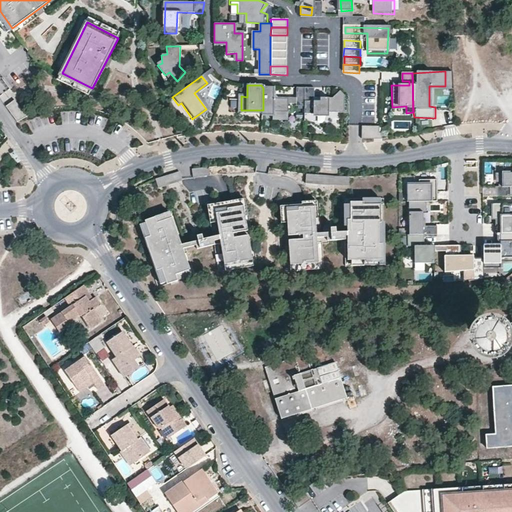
[(275,88),(263,88),(263,110),(263,115),(289,114),(289,106),(275,106),(275,88)]
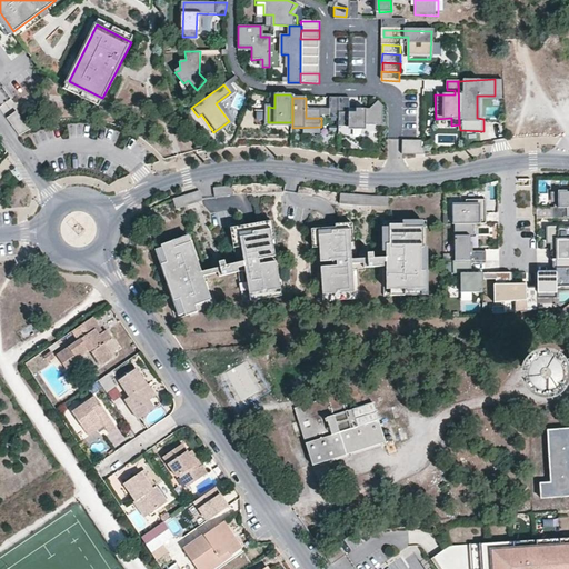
[(350,112),(347,99),(339,98),(339,126),(383,127),(385,106),(379,100),(366,112),(350,112)]
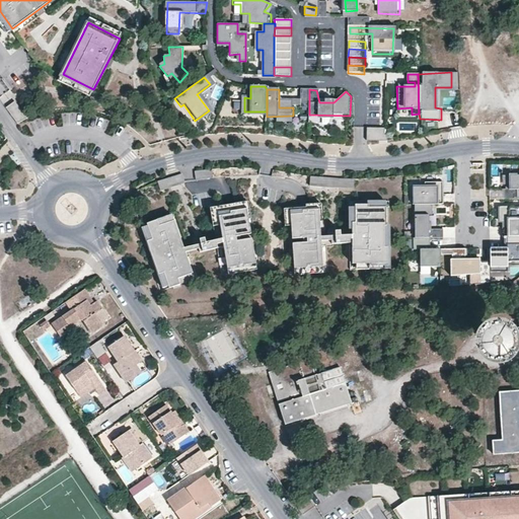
[(14,99),(5,106),(16,124),(25,118),(14,99)]
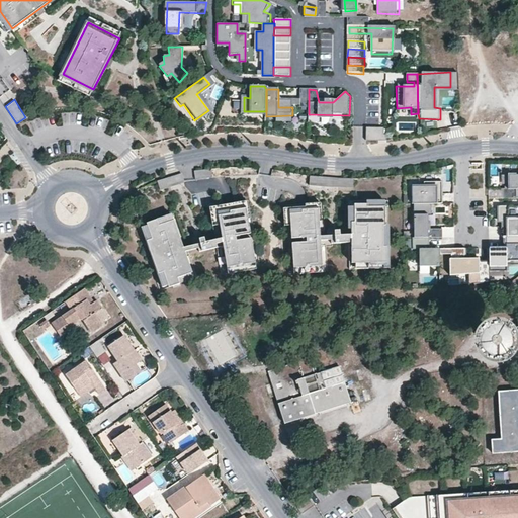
[(237,103),(220,102),(220,114),(237,114),(237,103)]
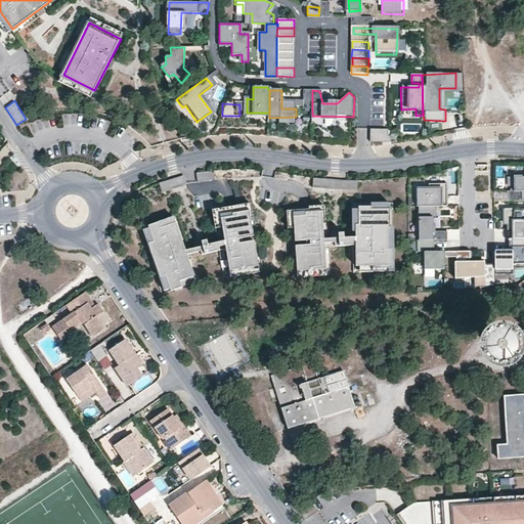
[(389,140),(389,128),(369,128),(369,140),(389,140)]
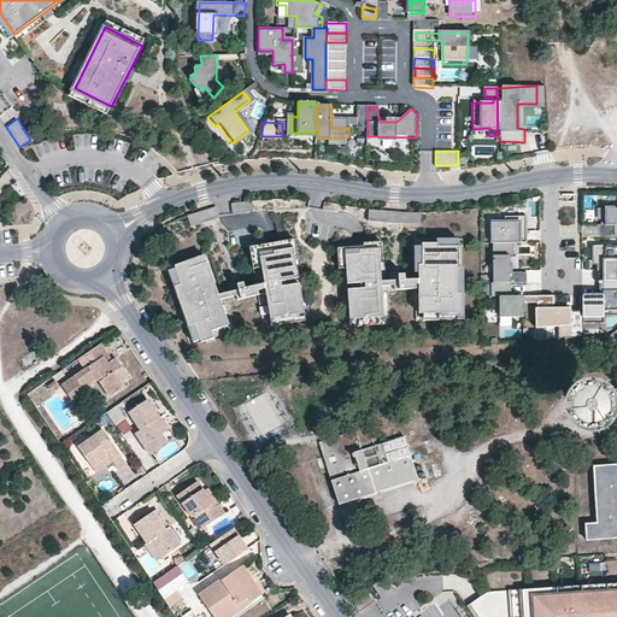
[(600,224),(600,235),(616,235),(616,206),(607,207),(606,224),(600,224)]
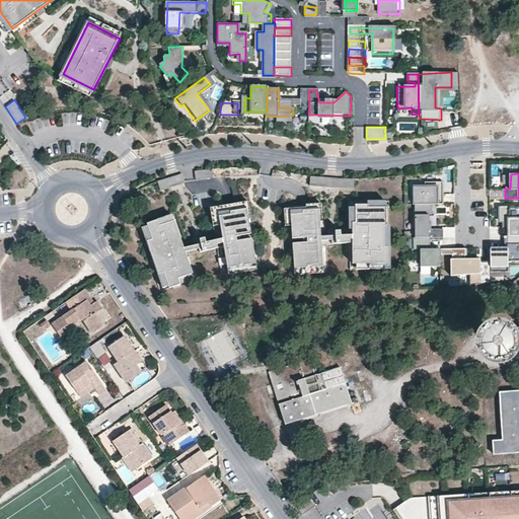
[(180,174),(157,178),(159,188),(182,182),(180,174)]
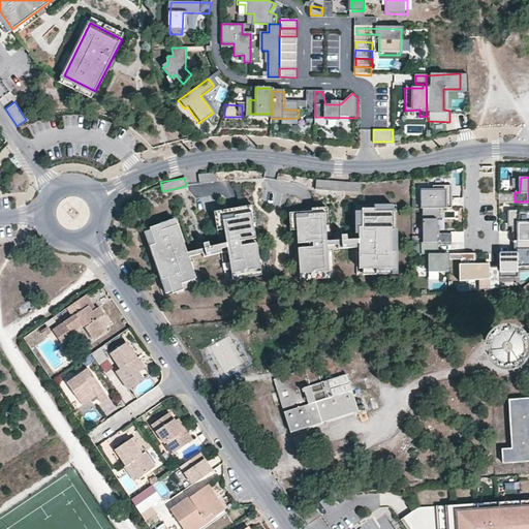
[(452,207),(450,185),(432,185),(433,190),(421,190),(421,208),(424,208),(440,207),(452,207)]
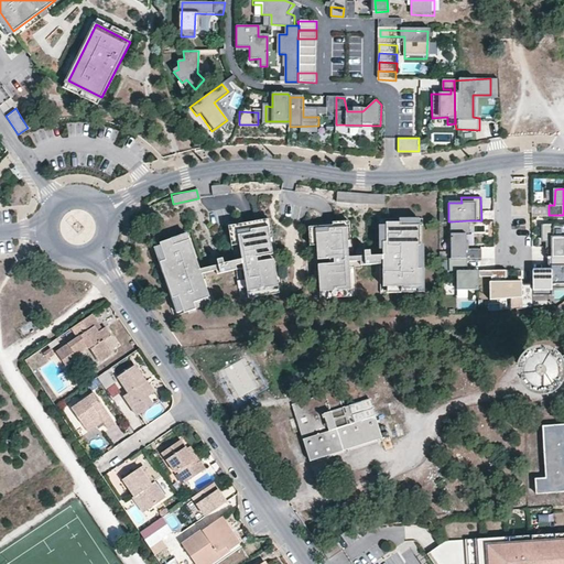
[(469,231),(469,220),(452,221),(452,258),(467,258),(480,258),(480,249),(464,249),(464,232),(469,231)]
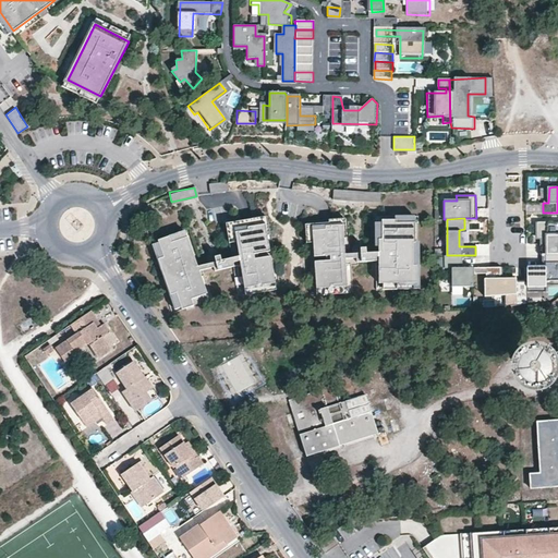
[(349,219),(311,221),(313,254),(328,253),(329,267),(315,267),(316,294),(353,292),(351,257),(351,249),(349,219)]
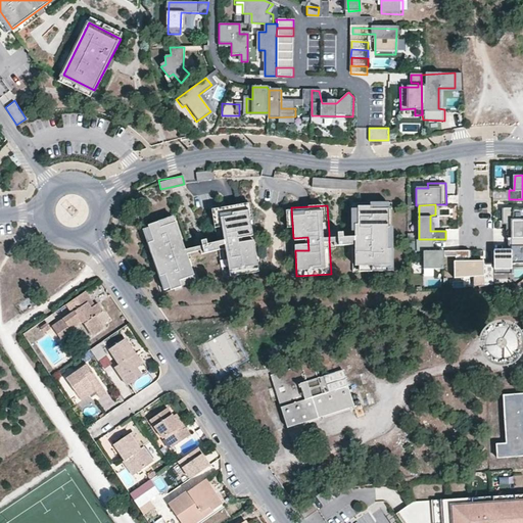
[(248,206),(222,210),(227,239),(229,247),(233,273),(256,269),(251,244),(241,245),(240,235),(253,233),(248,206)]
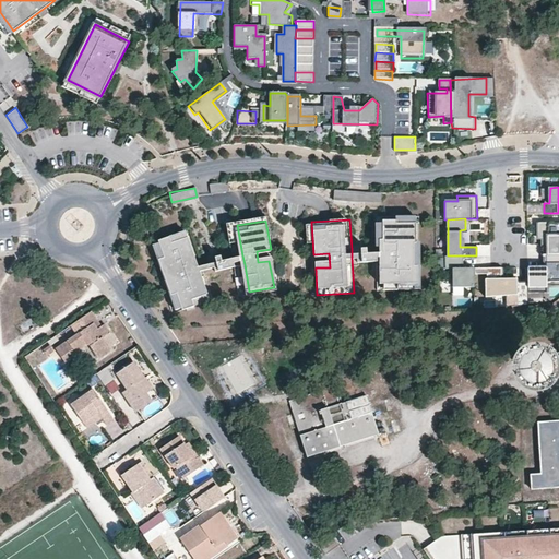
[(418,225),(382,224),(381,252),(381,261),(380,281),(417,282),(418,225)]
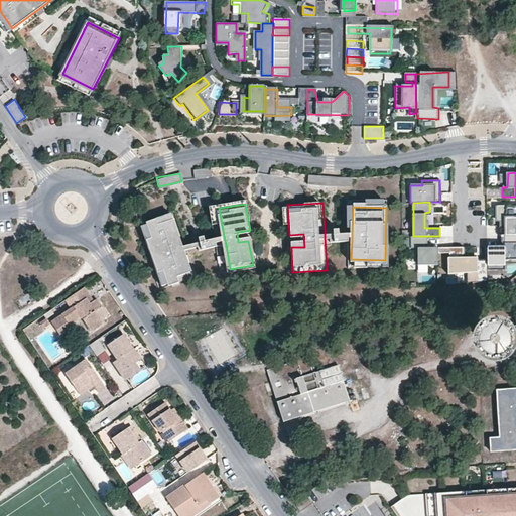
[(515,207),(500,207),(500,236),(515,235),(515,207)]
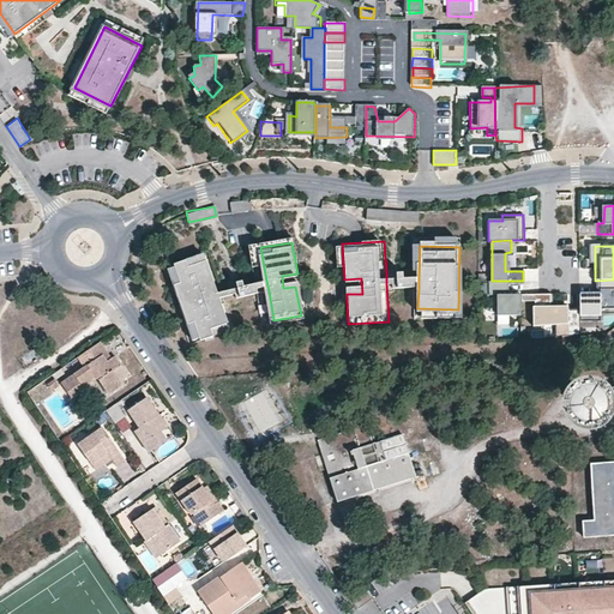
[(200,257),(168,268),(194,344),(227,332),(215,299),(214,295),(200,257)]
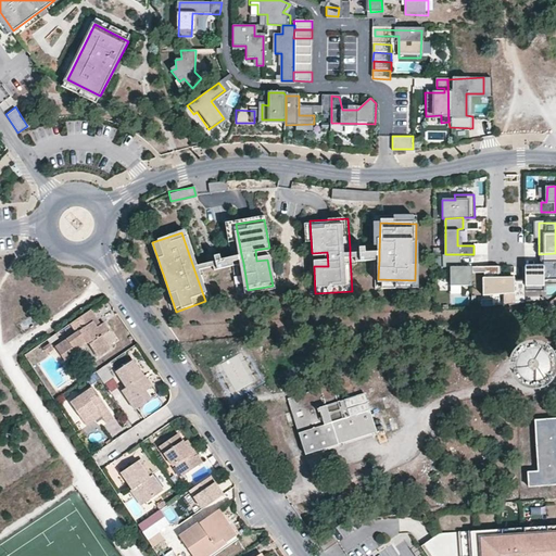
[(365,247),(350,248),(350,256),(361,256),(361,261),(379,260),(379,251),(365,251),(365,247)]
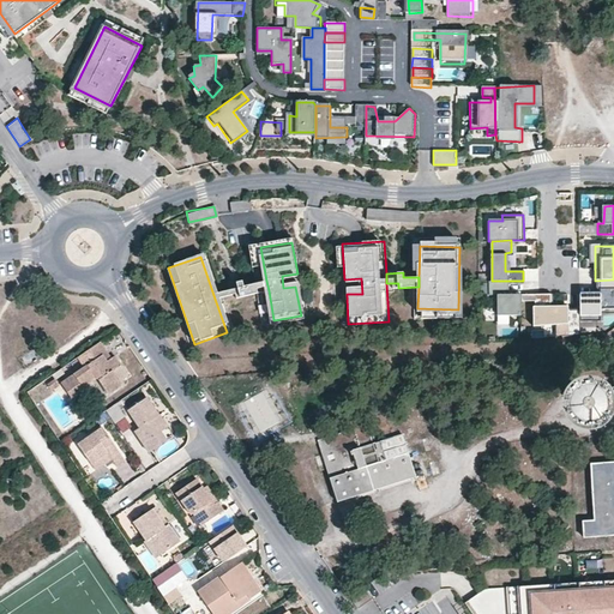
[(579,295),(579,306),(579,320),(599,320),(599,309),(613,308),(613,280),(600,281),(600,295),(579,295)]
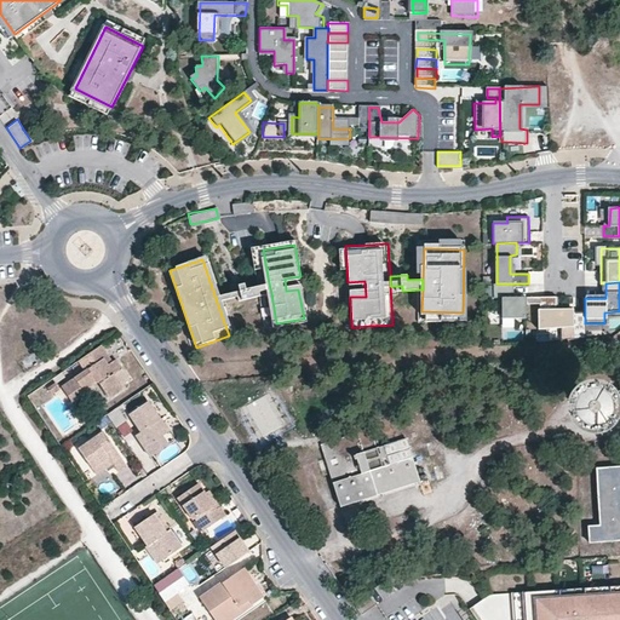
[(230,294),(216,298),(217,302),(239,296),(240,300),(271,293),(269,283),(245,290),(244,285),(229,288),(230,294)]
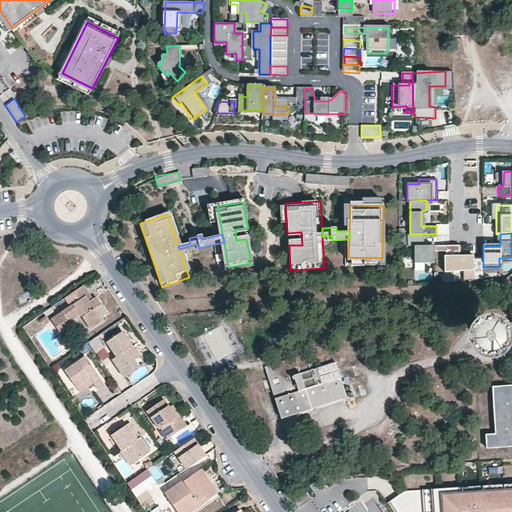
[(424,246),(424,234),(410,234),(410,246),(416,246),(416,263),(434,263),(434,246),(424,246)]
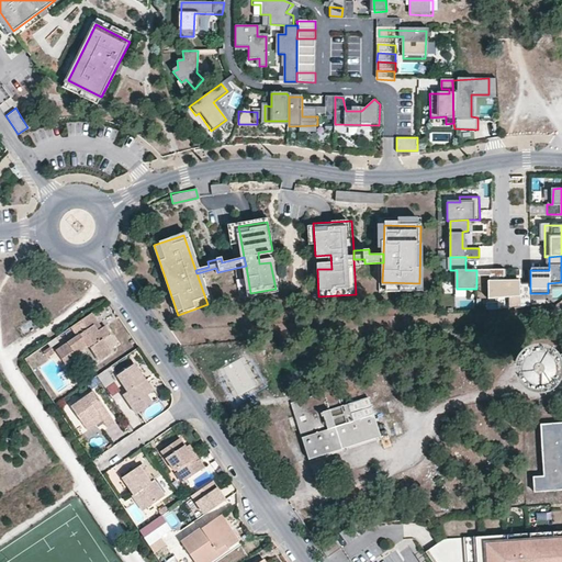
[(504,269),(492,270),(492,279),(492,296),(512,296),(512,306),(530,306),(530,293),(530,280),(502,280),(504,269)]
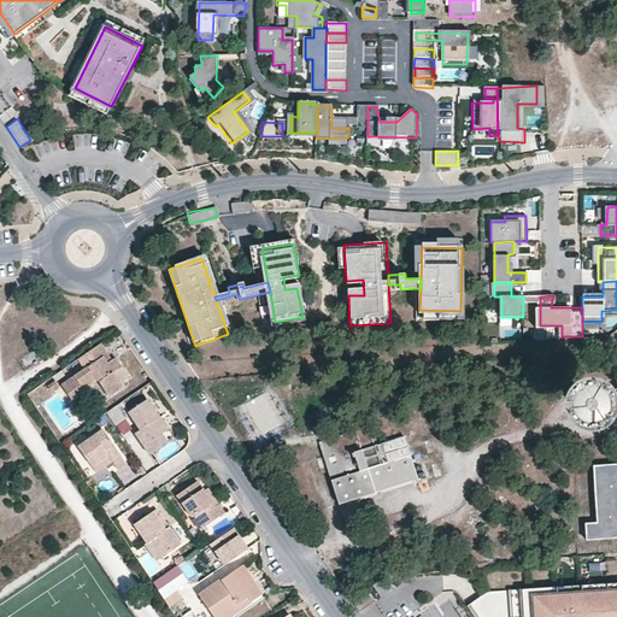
[(82,389),(98,378),(109,395),(123,387),(119,382),(113,372),(121,368),(115,358),(111,359),(106,363),(101,357),(106,353),(99,344),(77,359),(83,369),(75,374),(59,386),(72,403),(84,394),(82,389)]
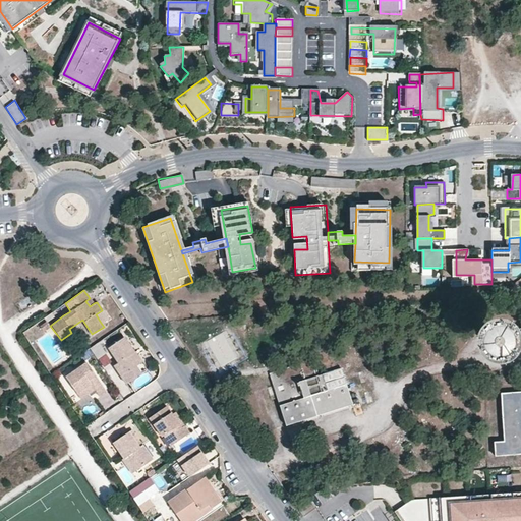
[(96,314),(101,323),(108,319),(102,310),(96,314)]
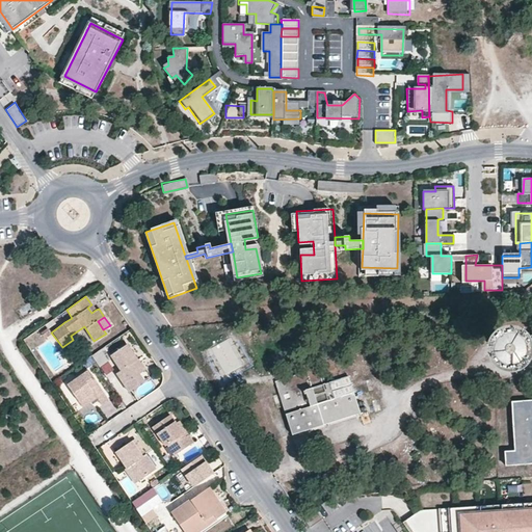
[(55,323),(53,319),(45,324),(47,328),(55,323)]
